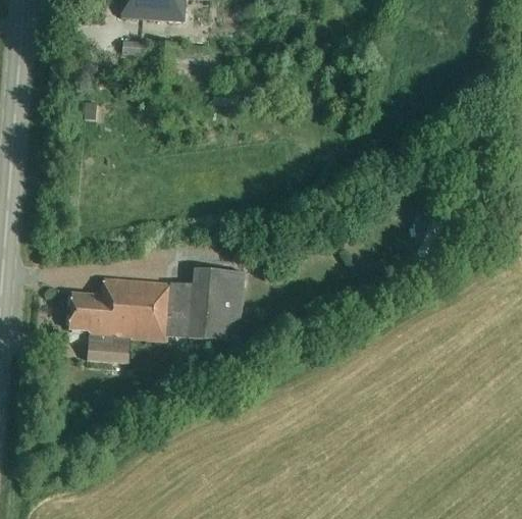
[(211,0),(122,0),(121,17),(184,21),(186,0),(211,0)]
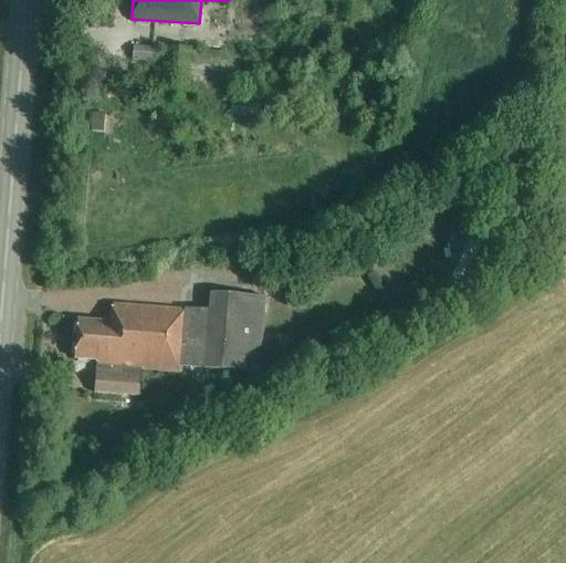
[(133,44),(132,59),(155,60),(156,45),(133,44)]
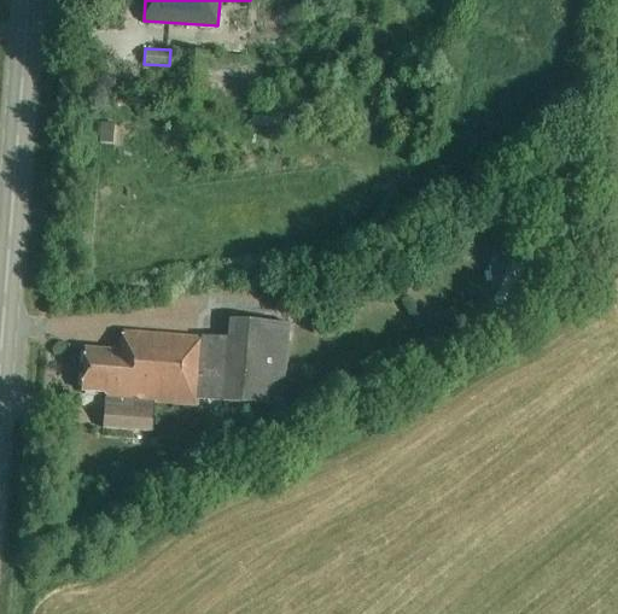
[(511,261),(491,304),(505,310),(523,267),(511,261)]
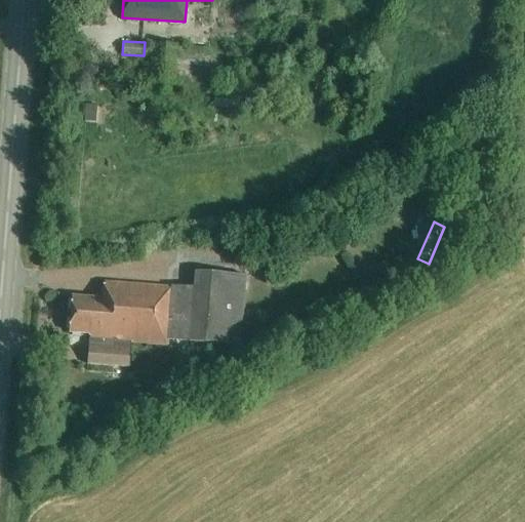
[(194,287),(171,285),(104,280),(103,297),(72,295),(70,331),(89,332),(87,363),(129,366),(131,342),(167,344),(167,338),(239,345),(246,275),(195,270),(194,287)]
